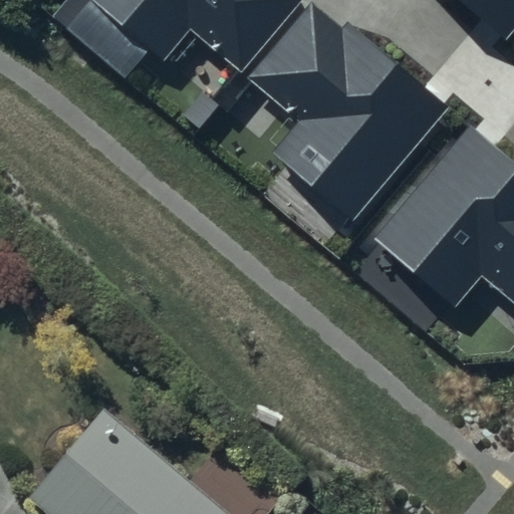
[(88,0),(164,62),(190,31),(239,73),(300,0),(88,0)]
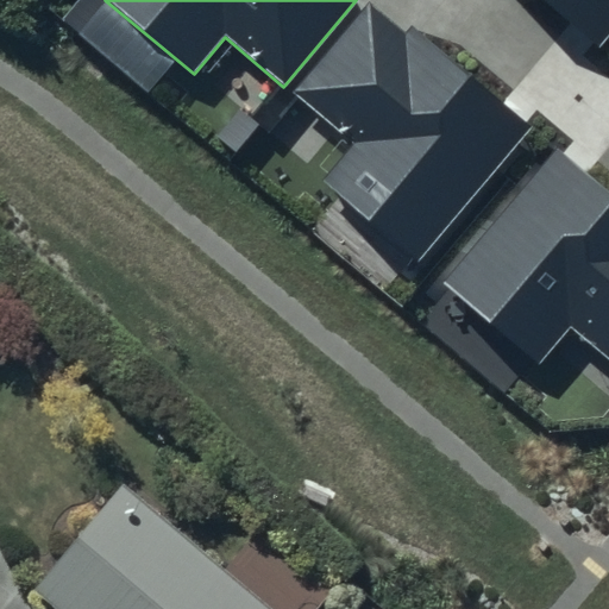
[(608,0),(541,0),(597,46),(608,31),(608,0)]
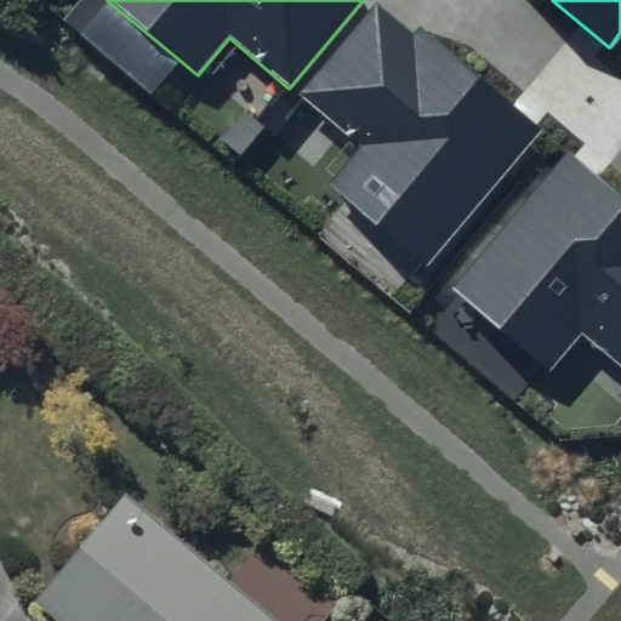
[(412,34),(376,3),(297,95),(359,148),(330,181),(426,262),(540,131),(419,28),(412,34)]
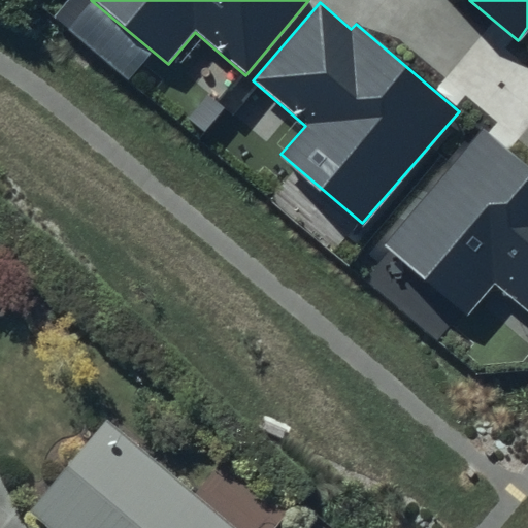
[(527,169),(481,129),(382,245),(468,319),(496,287),(527,312),(527,169)]
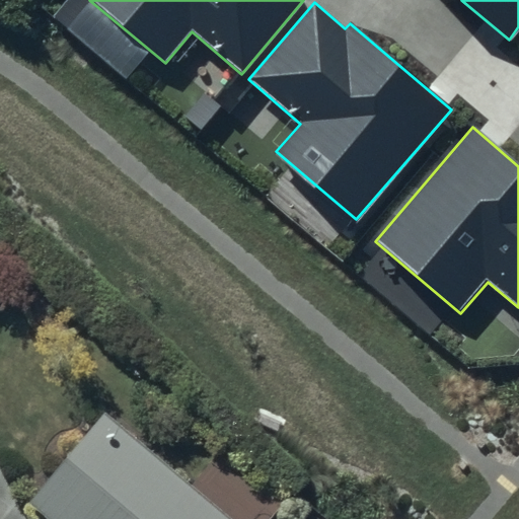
[(28,495),(56,518),(235,518),(100,408),(28,495)]
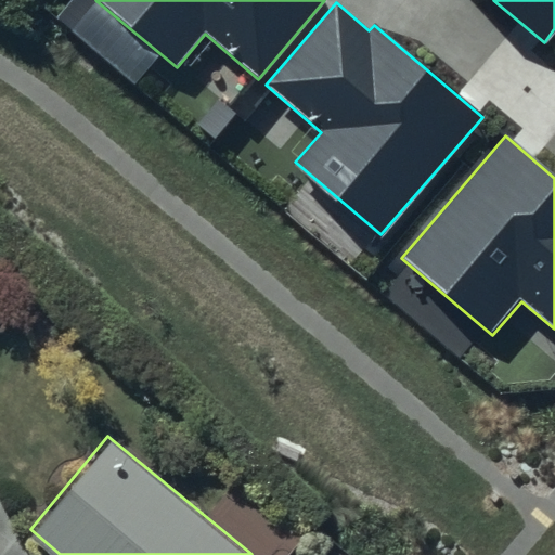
All buildings are outlined.
